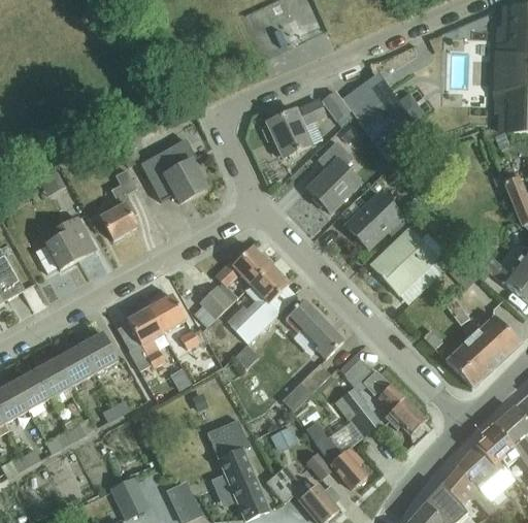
[(273,68),(334,45),(317,0),(263,0),(250,5),(273,68)]
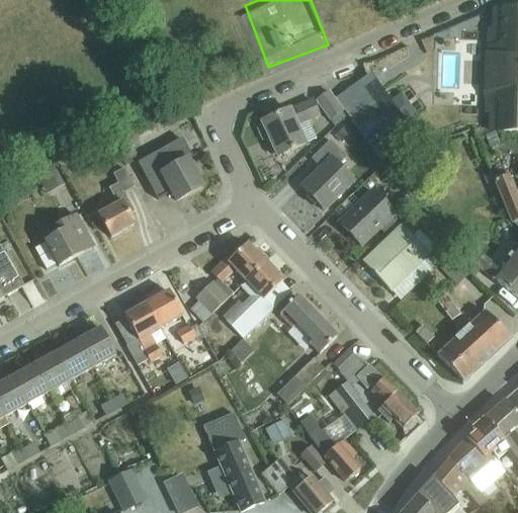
[(487,49),(485,108),(491,109),(490,127),(499,127),(499,129),(517,129),(517,7),(494,6),(493,26),(488,26),(487,49)]
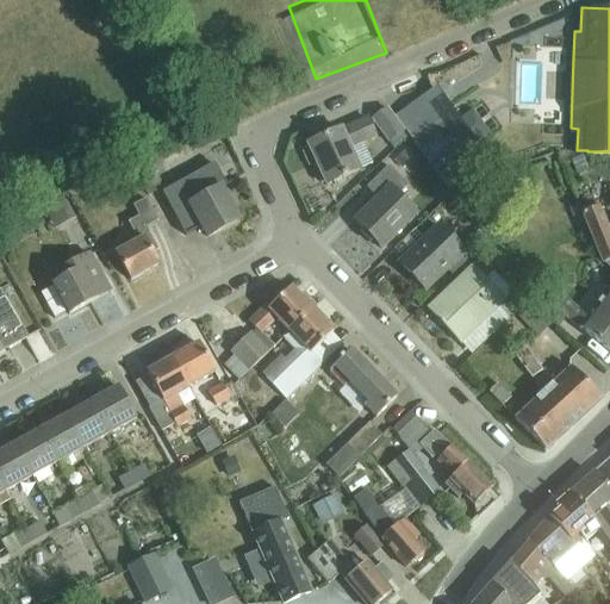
[(470,180),(497,170),(437,87),(430,91),(414,103),(412,103),(397,113),(453,192),(470,180)]
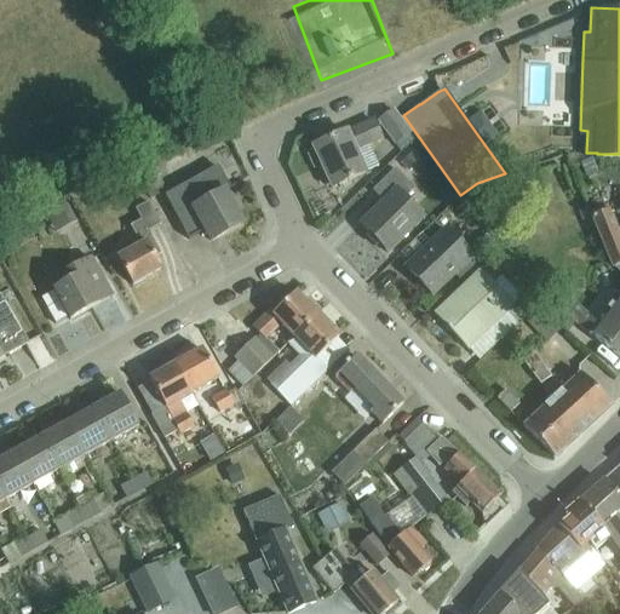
[(378,116),(395,141),(409,130),(392,107),(378,116)]
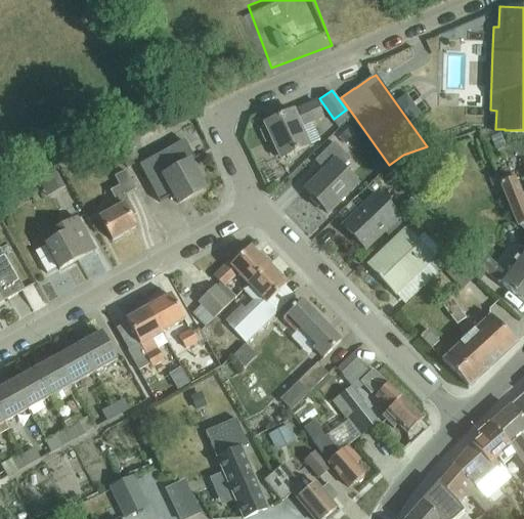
[(312,120),(322,115),(315,98),(293,109),(293,107),(265,121),(280,156),(320,137),(312,120)]
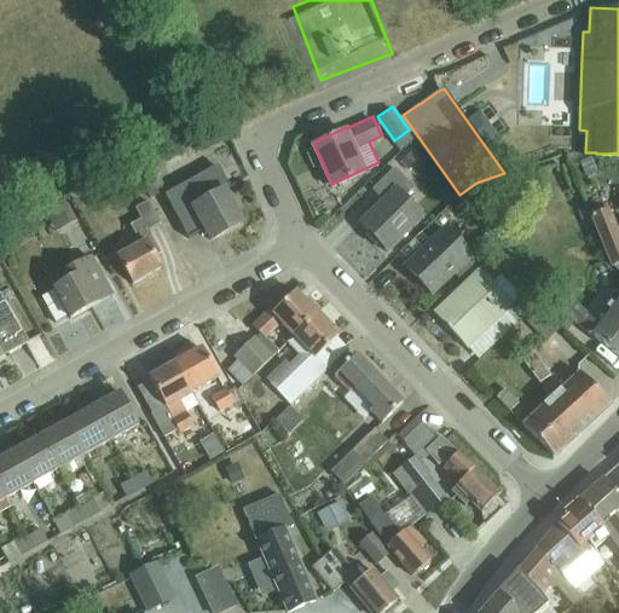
[(217,161),(163,191),(187,235),(204,225),(210,237),(241,220),(223,188),(230,184),(217,161)]
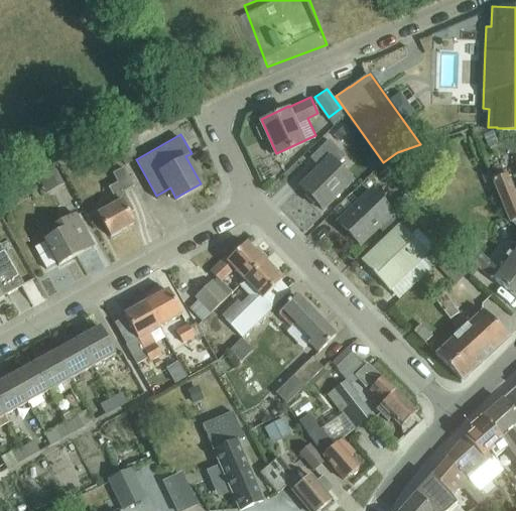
[(299,183),(323,207),(352,177),(337,161),(345,154),(328,137),(308,155),(318,165),(299,183)]
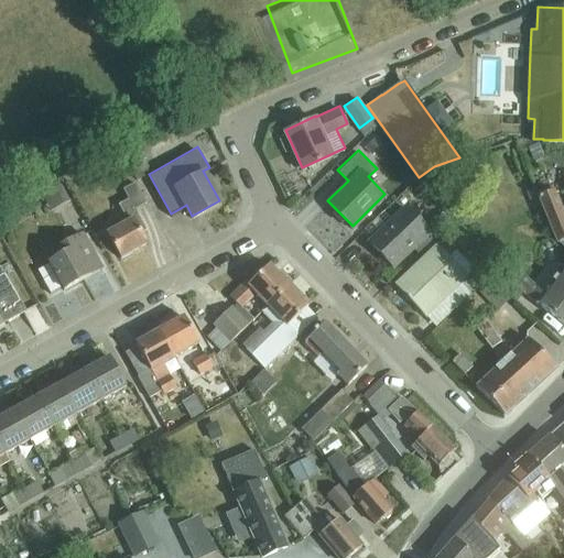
[(563,171),(561,172),(562,184),(563,183),(563,216),(552,187),(538,194),(555,238),(563,245),(563,171)]
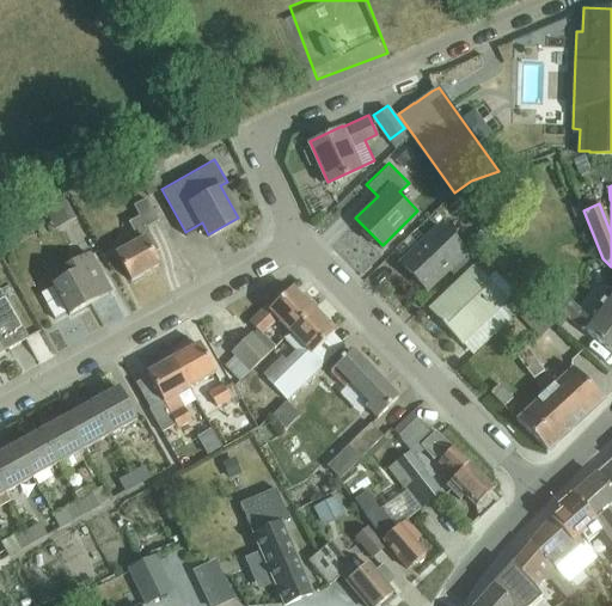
[(145,225),(158,218),(146,195),(133,202),(139,213),(128,219),(138,237),(115,250),(130,276),(158,262),(151,250),(157,246),(145,225)]
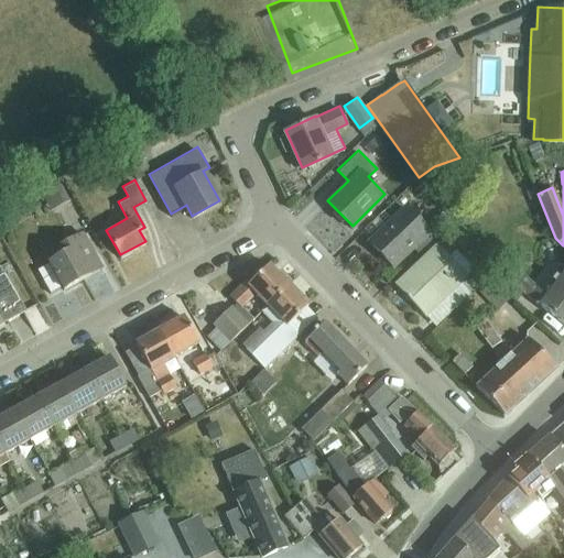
[(369,240),(392,263),(429,229),(405,205),(369,240)]
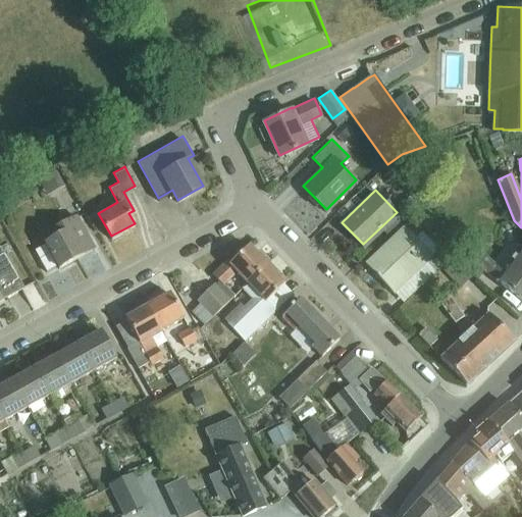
[(44,241),(44,242),(34,248),(45,269),(56,263),(58,266),(94,247),(75,214),(55,225),(59,233),(44,241)]
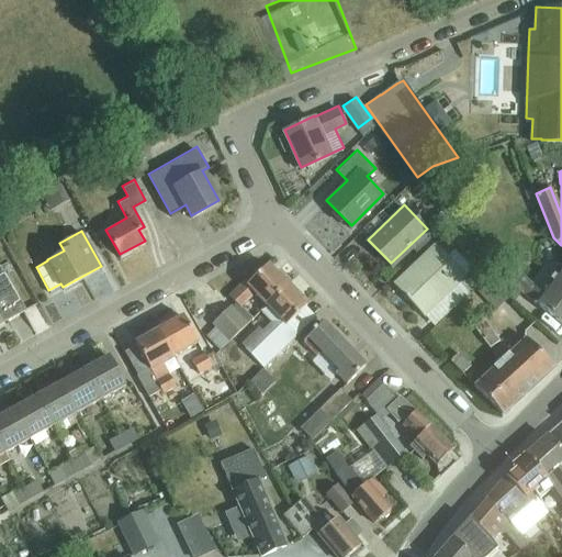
[(434,242),(393,280),(424,313),(462,276),(464,274),(471,268),(452,248),(442,238),(437,244),(434,242)]
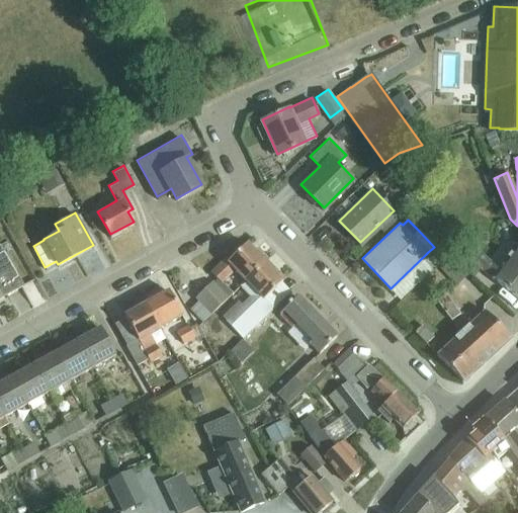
[(517,240),(499,266),(470,244),(458,259),(472,277),(481,266),(492,275),(517,295),(517,240)]
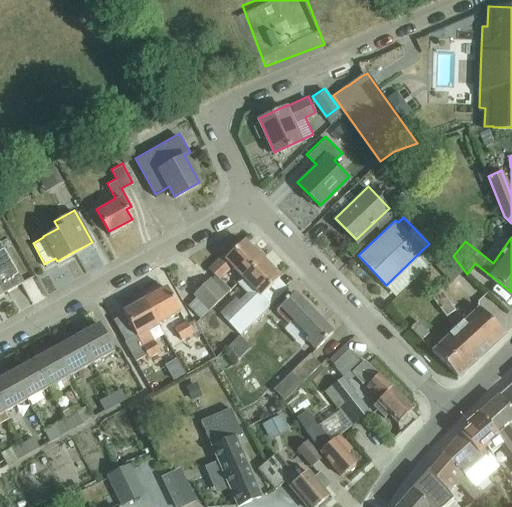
[(231,265),(242,275),(263,255),(254,246),(252,247),(243,238),(235,247),(232,244),(208,267),(214,273),(211,277),(210,276),(193,293),(195,295),(187,303),(200,316),(230,287),(220,276),(231,265)]
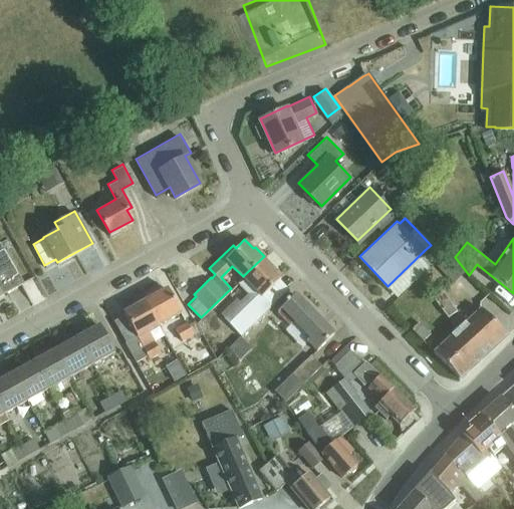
[(1,243),(0,242),(0,292),(22,281),(1,243)]
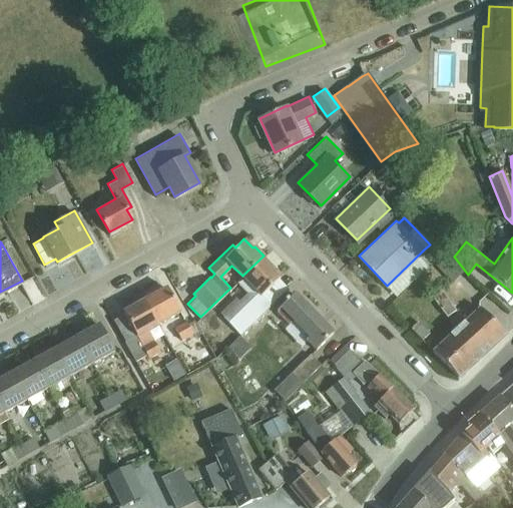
[(435,262),(452,279),(462,269),(446,251),(435,262)]
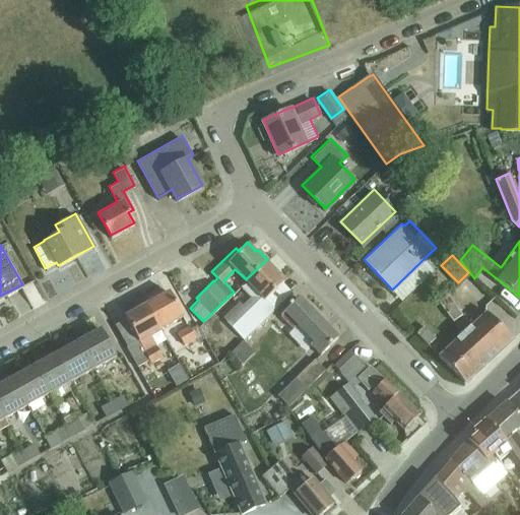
[(267,259),(246,279),(241,284),(251,296),(226,319),(244,337),(270,312),(263,305),(277,292),(274,288),(283,279),(274,269),(275,268),(267,259)]
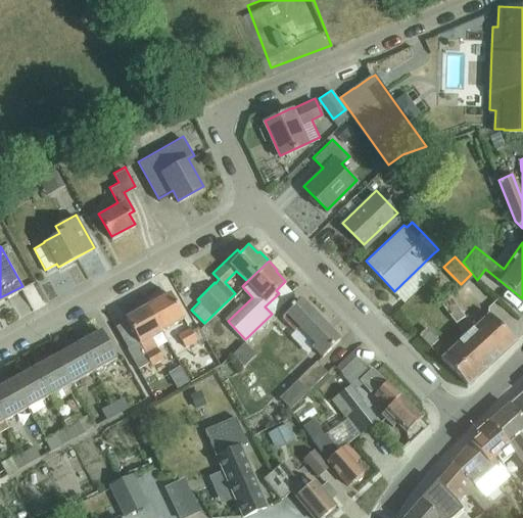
[(170,291),(147,304),(161,329),(184,316),(170,291)]
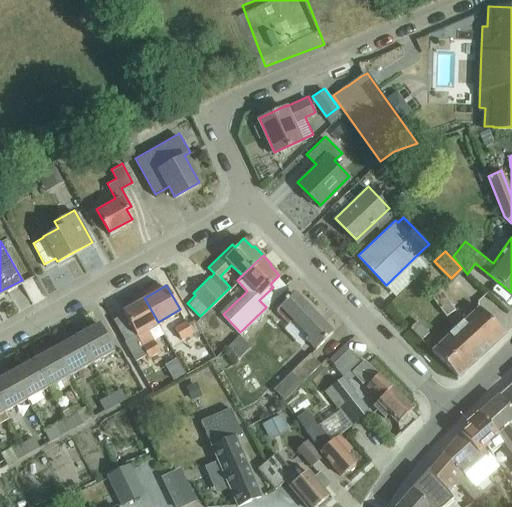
[(455,307),(439,286),(430,293),(446,314),(455,307)]
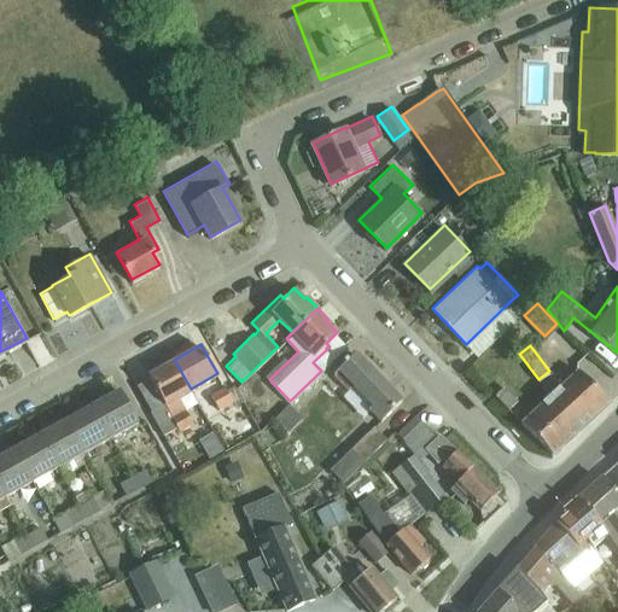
[(349,386),(354,382),(375,403),(371,408),(380,419),(402,398),(355,350),(334,372),(349,386)]
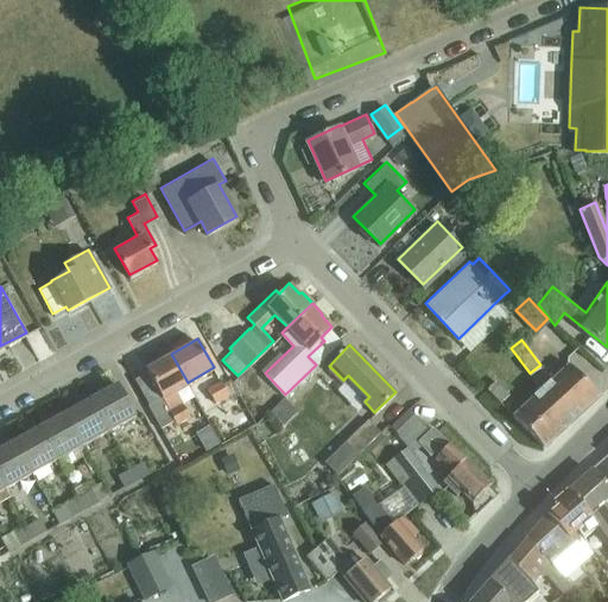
[(188,382),(171,354),(145,368),(160,395),(147,403),(160,426),(173,418),(176,423),(189,414),(175,390),(188,382)]
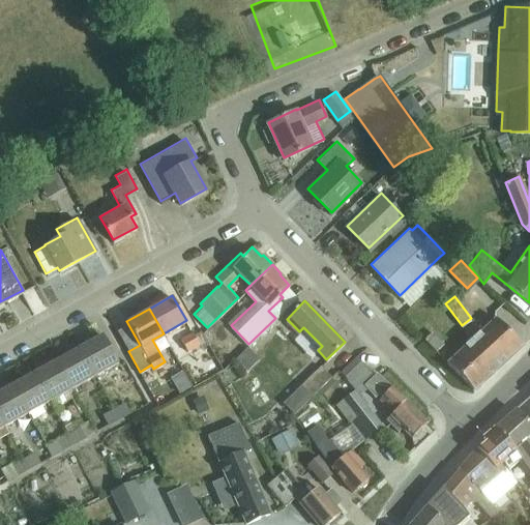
[(495,315),(471,338),(499,366),(522,344),(495,315)]
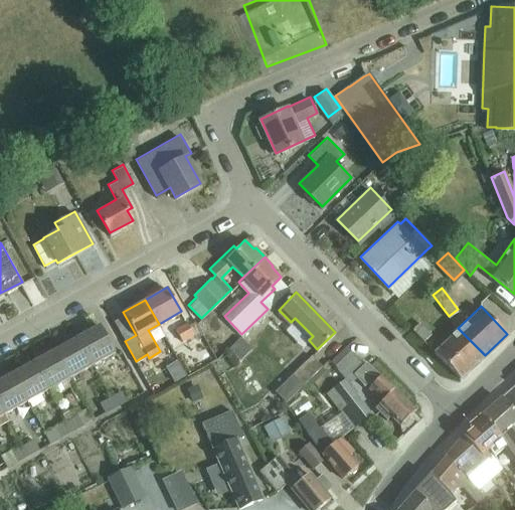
[(412,328),(422,339),(431,331),(420,320),(412,328)]
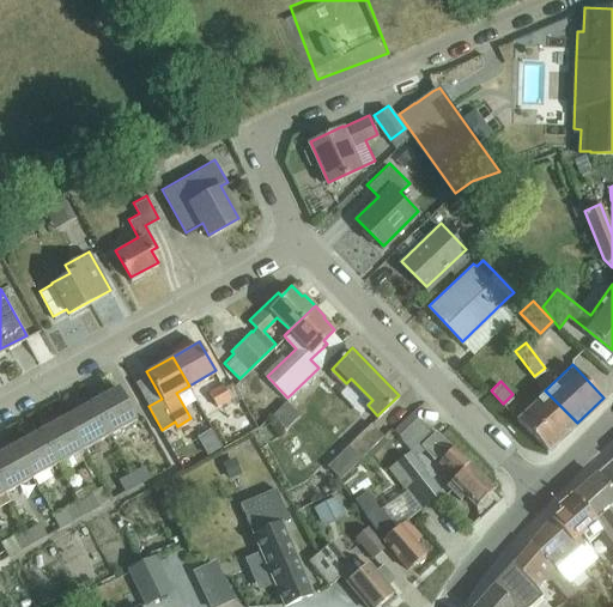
[(210,390),(217,404),(230,396),(223,382),(210,390)]
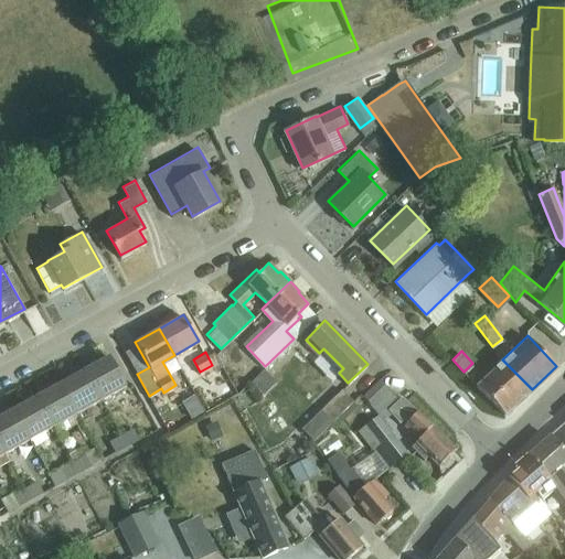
[(109,355),(84,368),(100,398),(126,385),(109,355)]
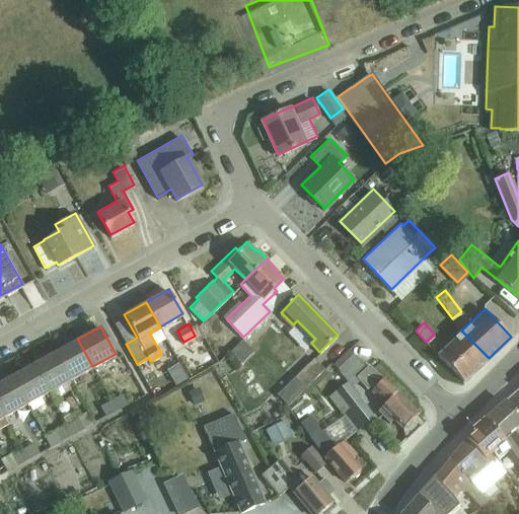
[(489,358),(461,331),(438,353),(464,381),(489,358)]
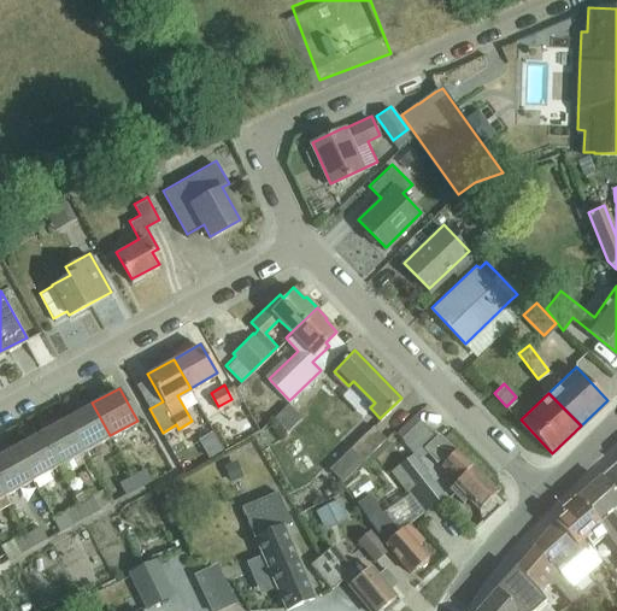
[(92,403),(66,417),(84,450),(110,435),(92,403)]
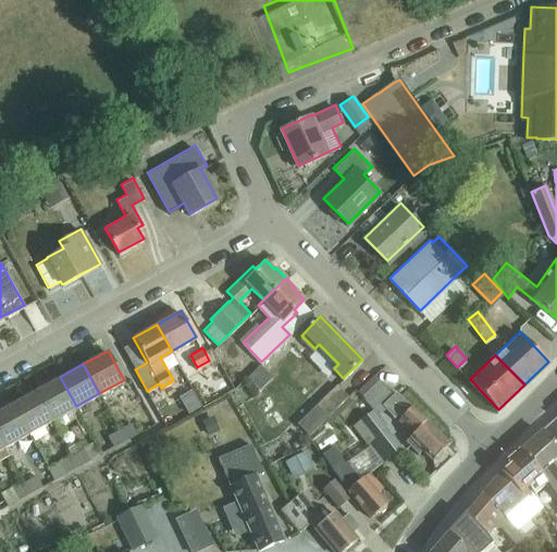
[(357,389),(367,399),(384,382),(373,372),(357,389)]
